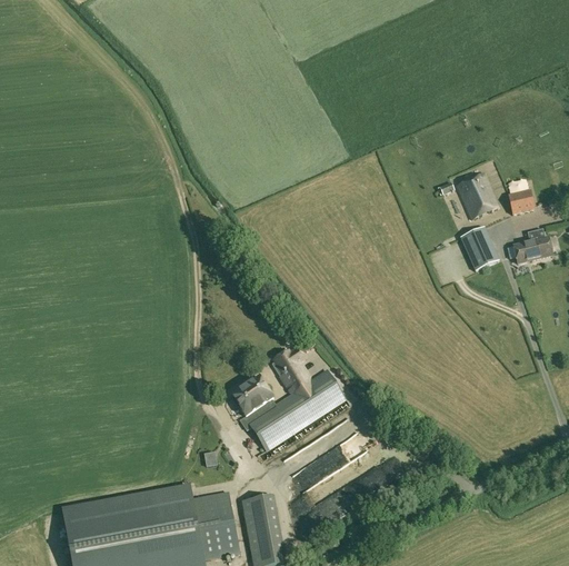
[(471,220),(500,207),(485,172),(457,186),(471,220)]
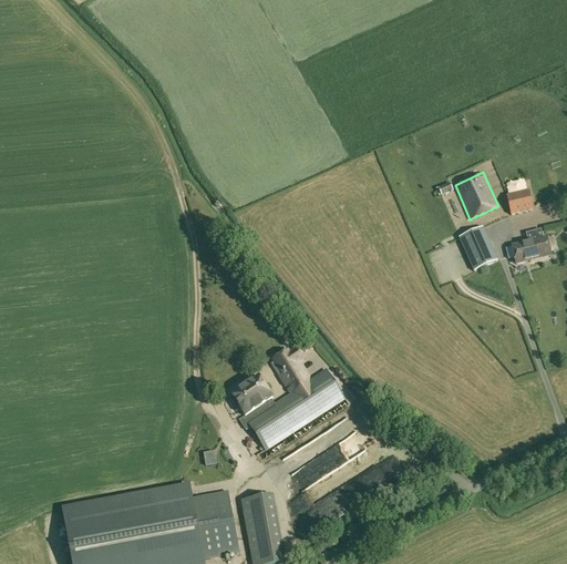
[(442,194),(453,188),(450,181),(439,185),(442,194)]
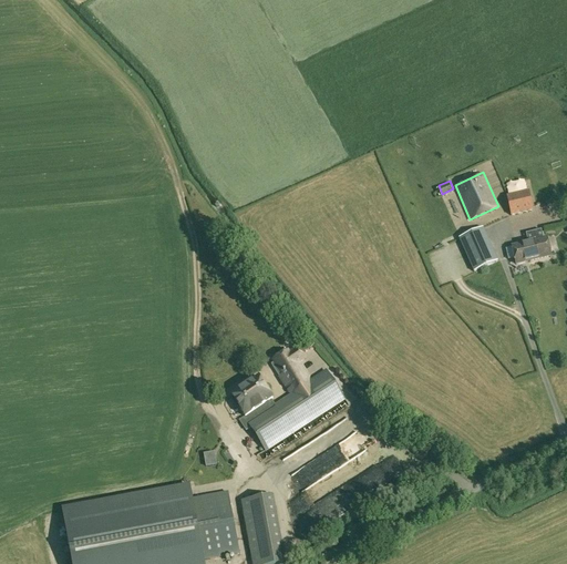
[(534,208),(529,190),(506,195),(511,213),(534,208)]
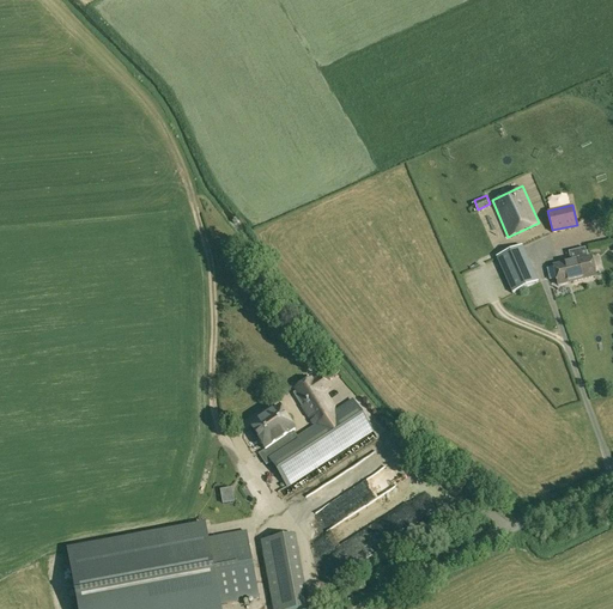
[(516,245),(497,255),(513,291),(539,280),(523,245),(522,243),(516,245)]
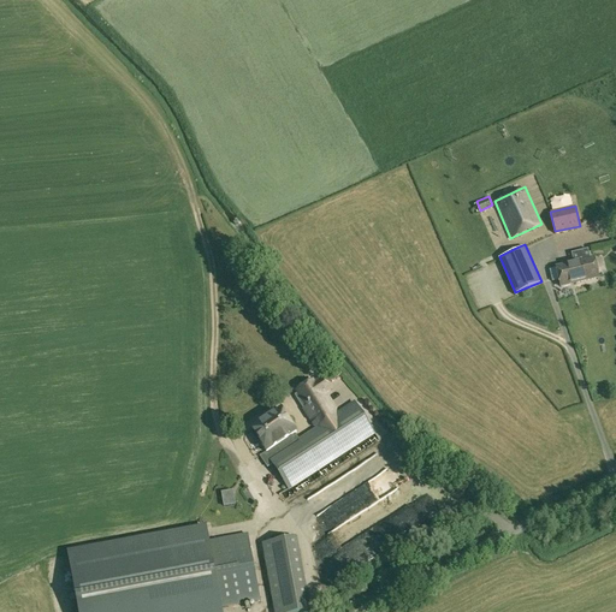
[(590,257),(574,261),(556,265),(561,285),(586,279),(599,275),(594,256),(590,257)]
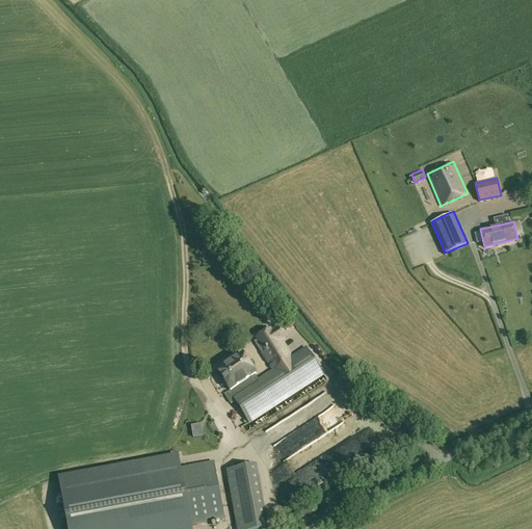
[(222,256),(225,267),(233,265),(230,254),(222,256)]
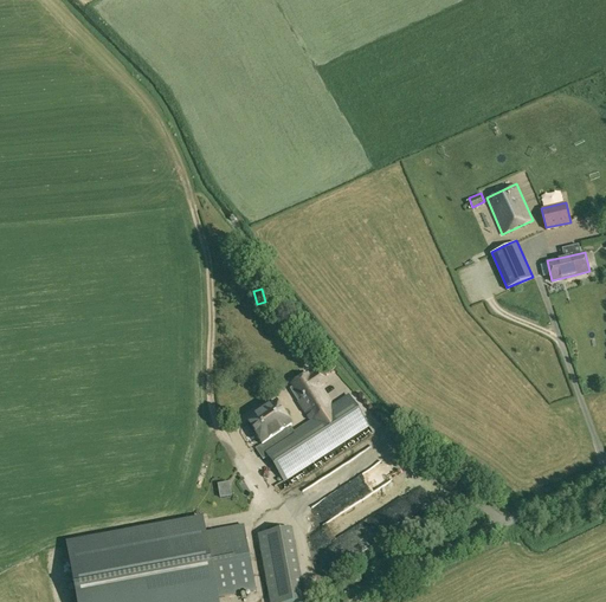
[(290,387),(310,419),(333,402),(321,384),(326,382),(317,369),(310,374),(309,371),(291,383),(292,384),(290,387)]
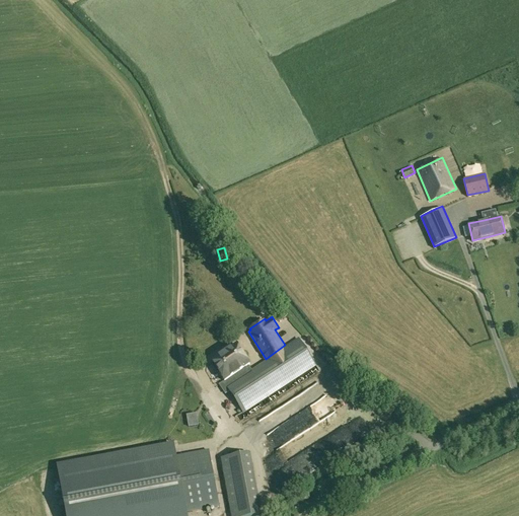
[(285,345),(266,359),(251,368),(252,368),(251,369),(252,370),(227,386),(229,390),(243,412),(316,364),(298,336),(285,345)]
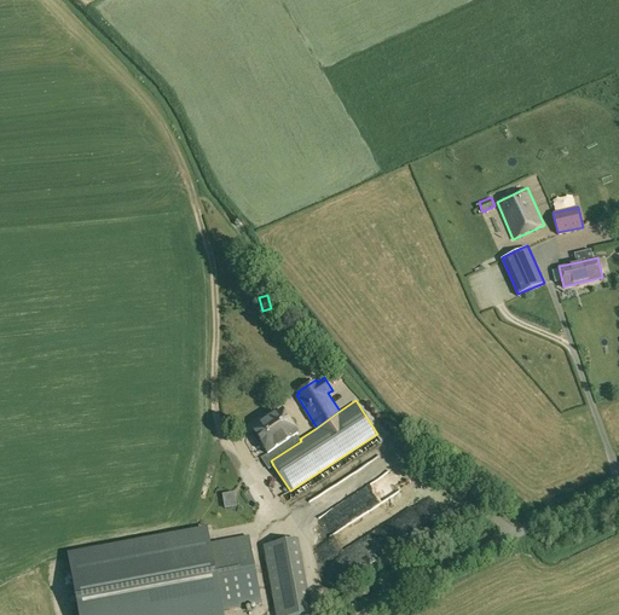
[(253,429),(267,452),(267,453),(296,434),(298,433),(283,408),(253,429)]
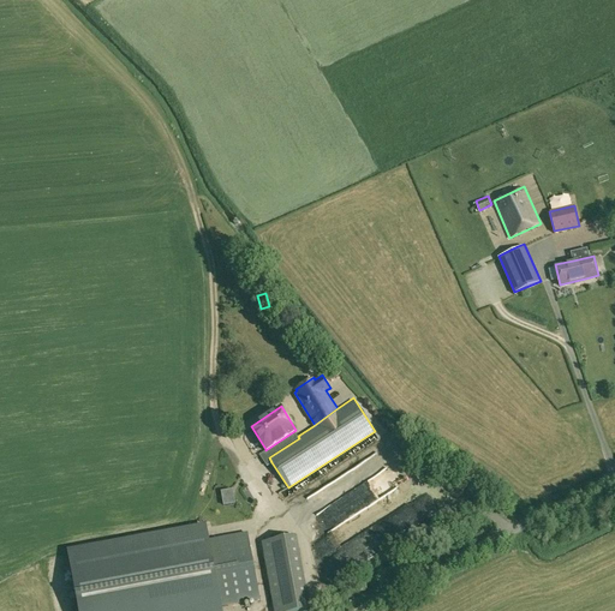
[(266,450),(266,449),(260,453),(267,465),(272,462),(269,457),(299,438),(298,437),(299,436),(298,436),(294,431),(266,450)]
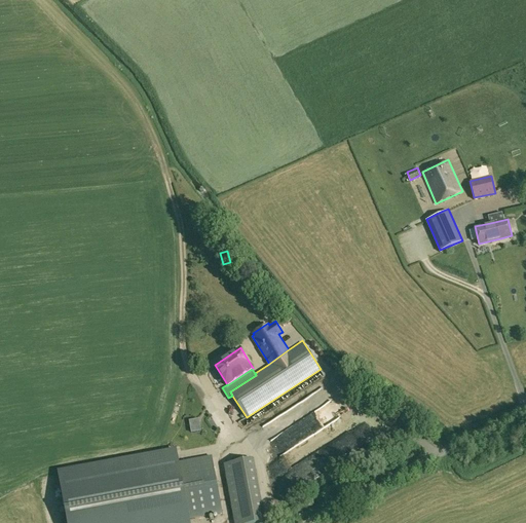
[(349,425),(344,412),(316,424),(322,437),(349,425)]
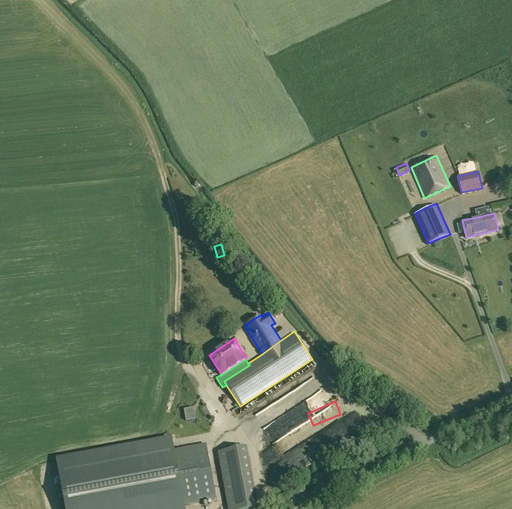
[(307,416),(270,437),(276,447),(313,426),(307,416)]
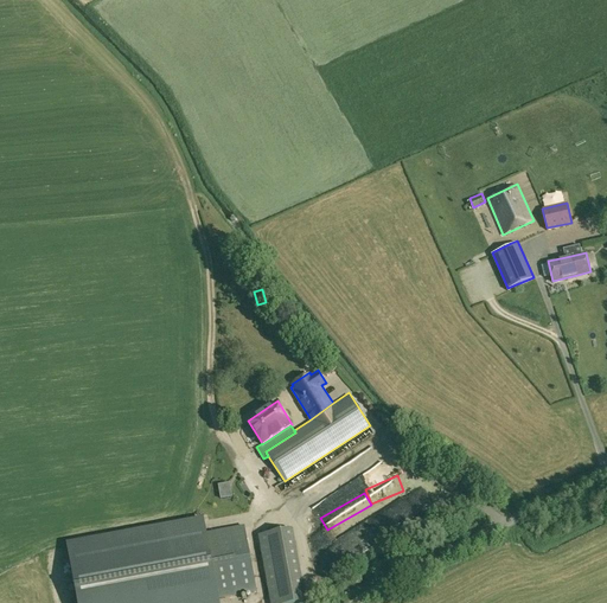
[(372,508),(340,530),(355,551),(394,525),(389,519),(377,527),(372,521),(378,518),(372,508)]
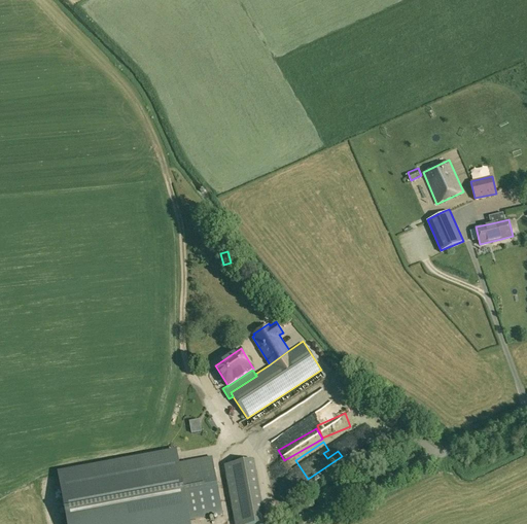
[(179,461),(176,450),(59,472),(68,523),(189,523),(189,518),(222,513),(211,456),(179,461)]
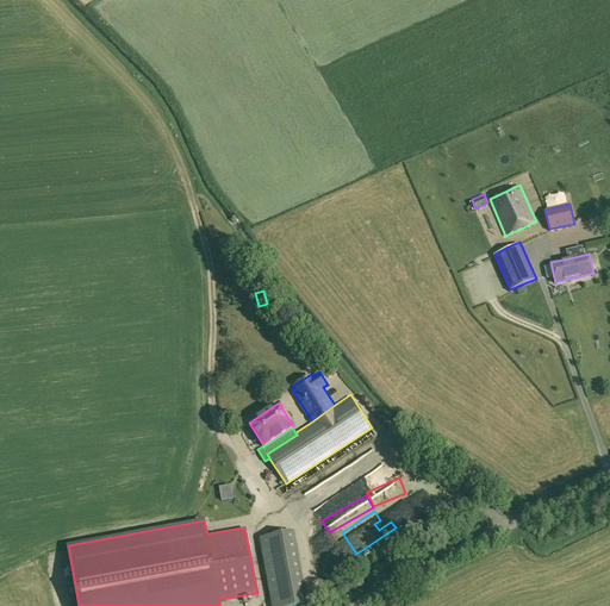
[(273,605),(304,599),(292,532),(262,538),(265,554),(263,554),(273,605)]
